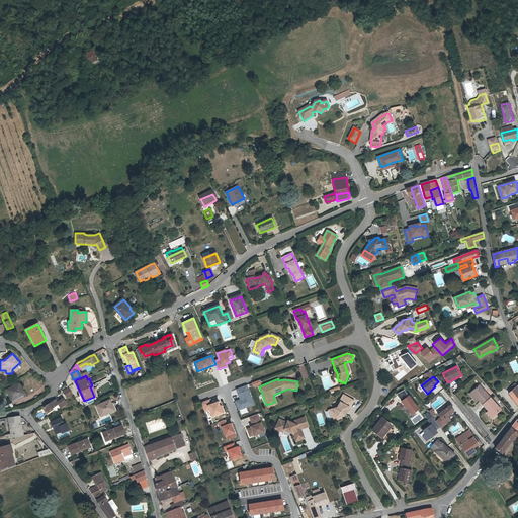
[(18,393),(24,391),(20,382),(8,389),(12,396),(18,393)]
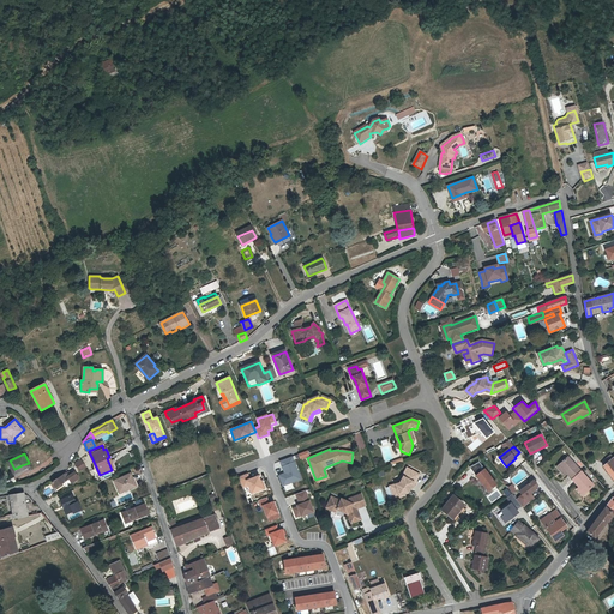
[(301,480),(293,456),(278,461),(283,474),(278,475),(282,486),(301,480)]
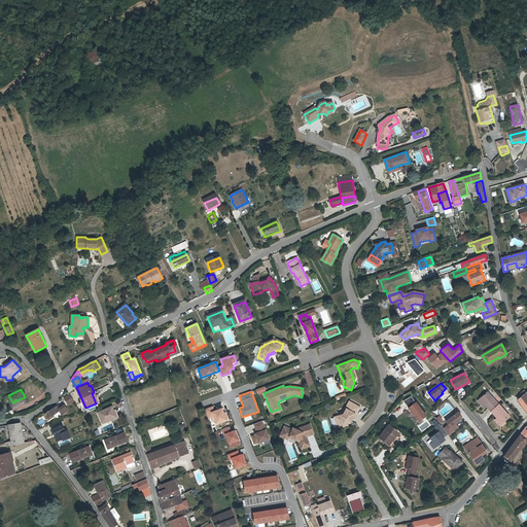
[(344,392),(335,397),(337,401),(346,396),(344,392)]
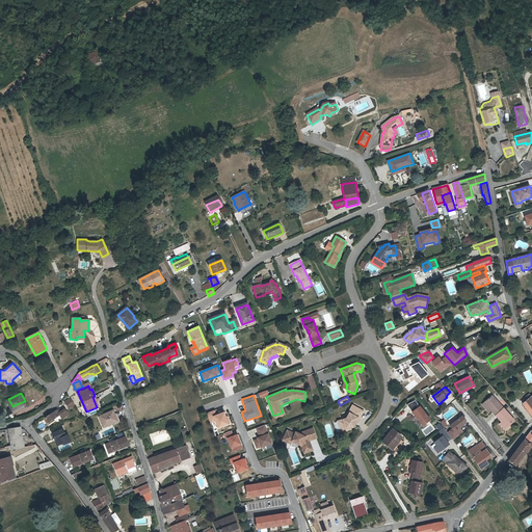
[(497,416),(504,408),(493,396),(485,402),(490,408),(497,416)]
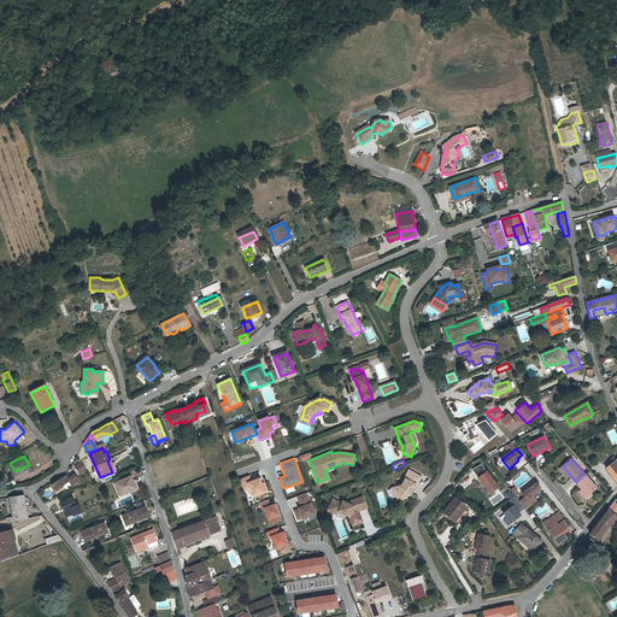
[(616,469),(613,462),(606,468),(616,482),(616,469)]
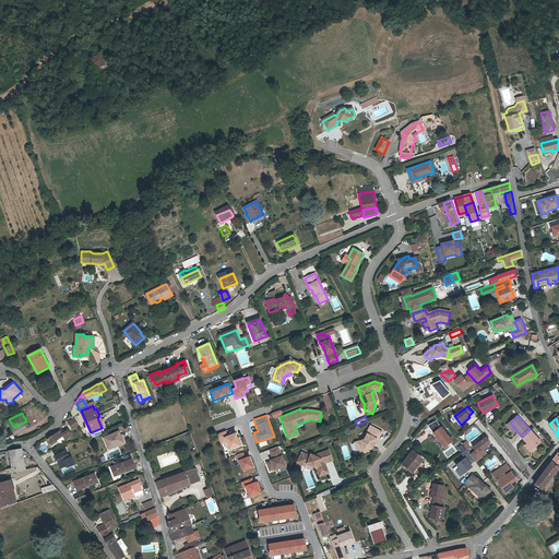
[(78,426),(73,419),(67,424),(72,430),(78,426)]
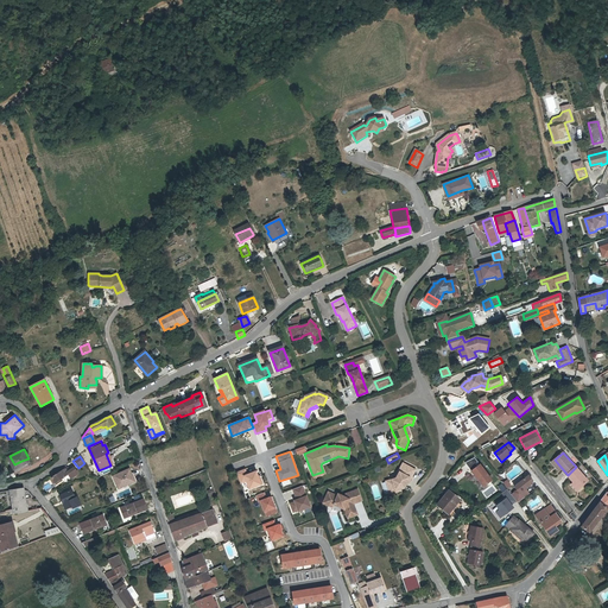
[(479,477),(477,479),(483,487),(492,480),(480,464),(472,472),(475,476),(476,475),(479,477)]
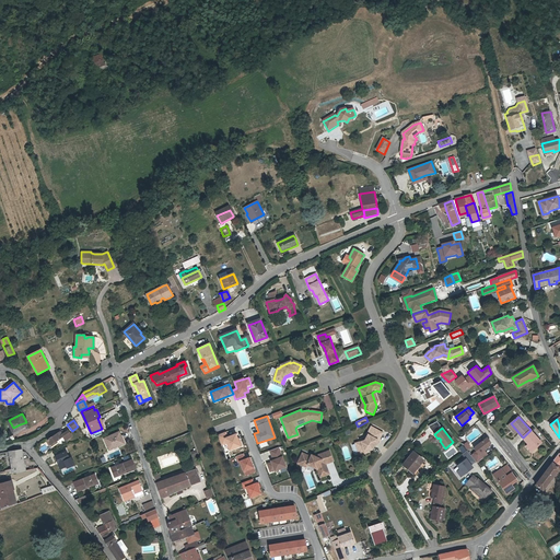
[(383,434),(374,429),(372,432),(370,431),(368,436),(369,436),(365,442),(357,445),(358,452),(362,451),(363,455),(370,453),(373,451),(371,450),(373,447),(374,448),(377,441),(380,442),(383,434)]
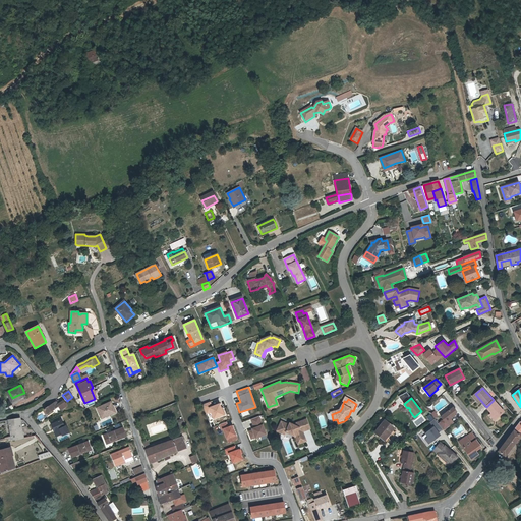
[(56,402),(59,407),(61,410),(66,407),(63,401),(60,403),(58,400),(56,402)]
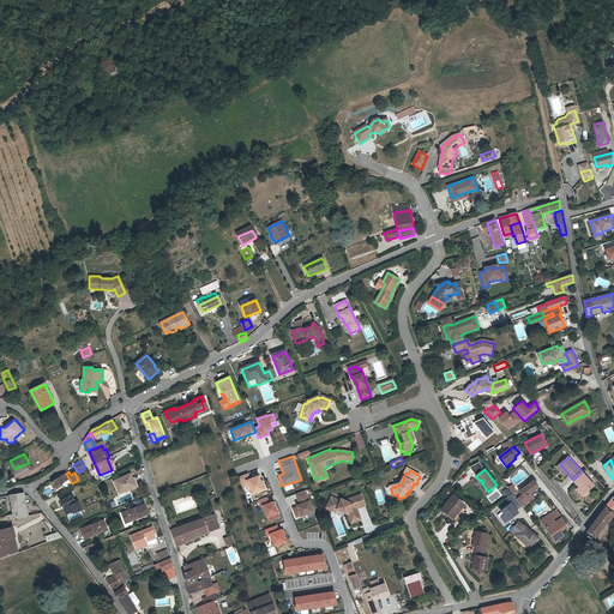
[(594,486),(582,471),(573,480),(579,487),(585,493),(594,486)]
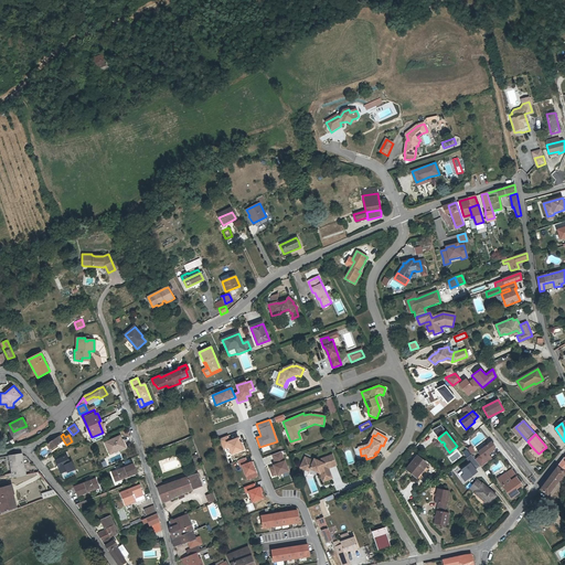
[(48,444),(49,445),(46,446),(49,449),(51,448),(51,449),(64,441),(61,436),(48,444)]
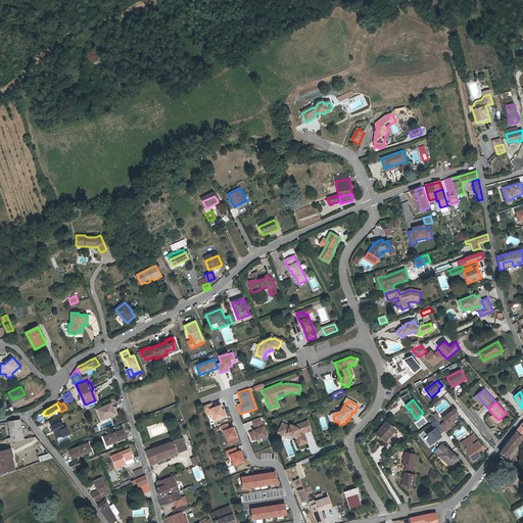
[(211,403),(203,407),(206,416),(210,415),(214,422),(226,418),(222,405),(212,408),(211,403)]
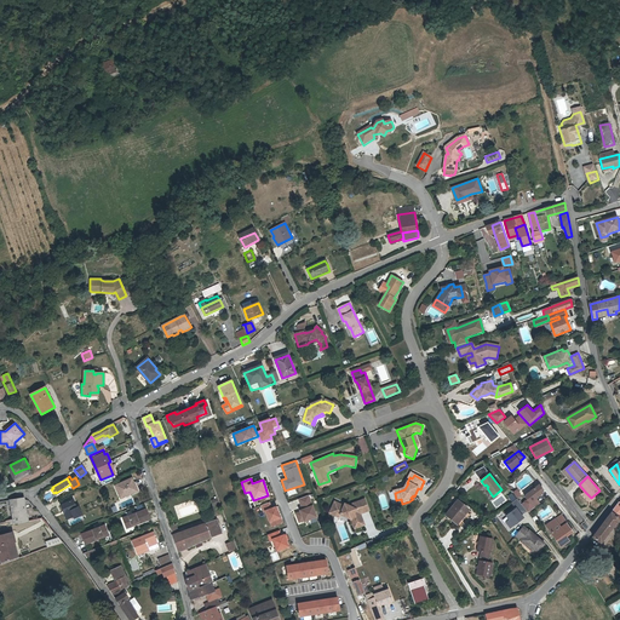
[(135,484),(131,480),(116,486),(121,498),(138,491),(136,484),(135,484)]
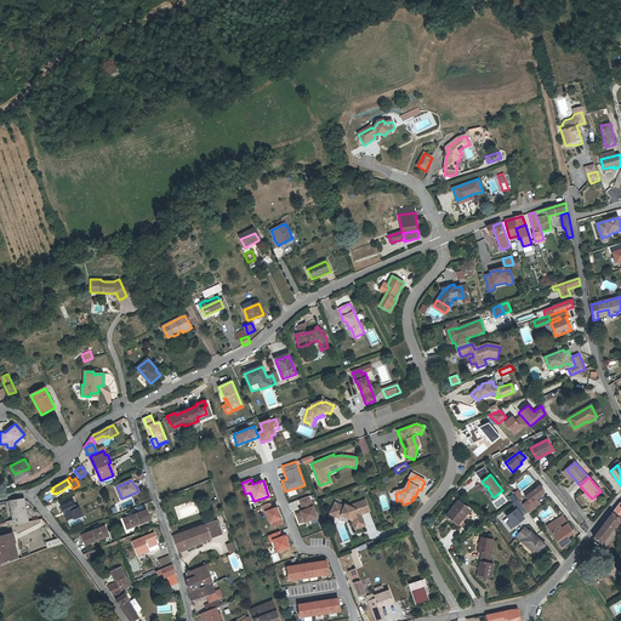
[(523,506),(529,514),(542,503),(537,499),(543,495),(543,491),(540,486),(525,497),(528,501),(523,506)]
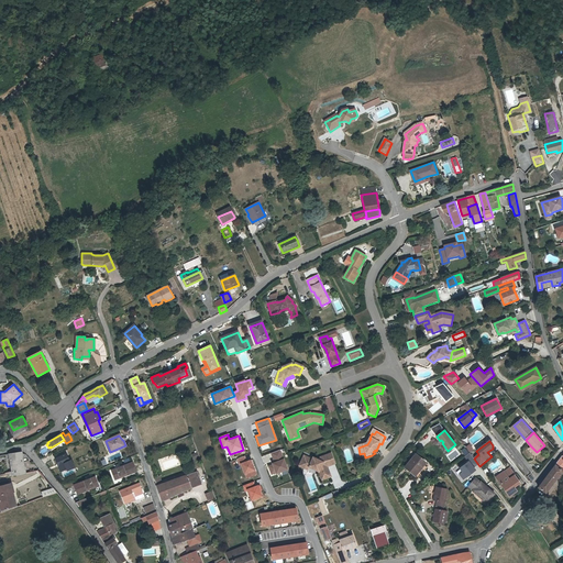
[(287,470),(279,450),(271,454),(274,463),(266,465),(271,476),(287,470)]
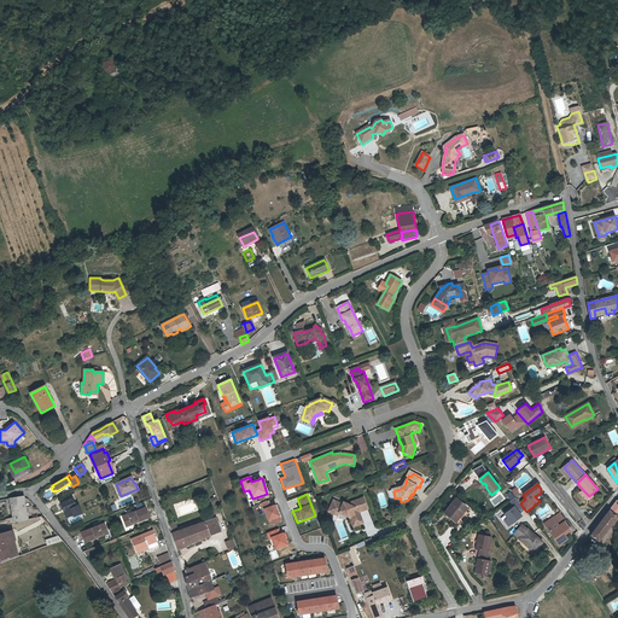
[(11,502),(12,509),(13,518),(15,523),(29,519),(24,497),(23,496),(9,499),(9,502),(11,502)]
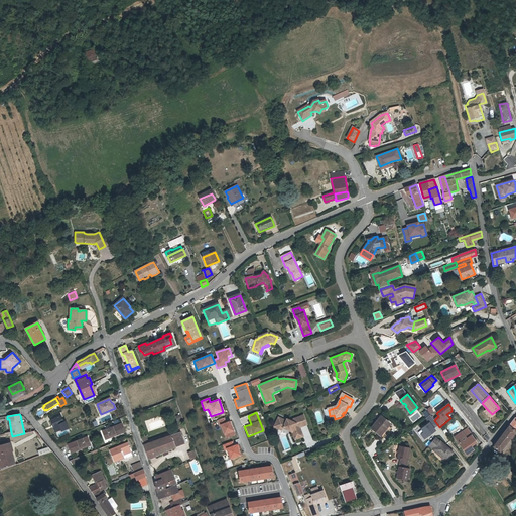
[(60,416),(50,421),(55,432),(67,427),(60,416)]
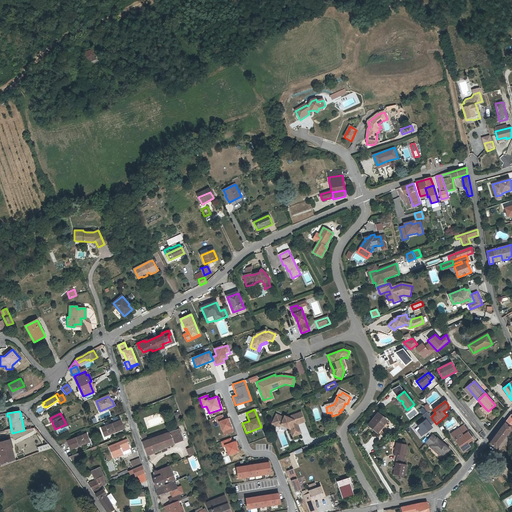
[(298,425),(305,422),(302,413),(291,417),(290,419),(285,417),(284,418),(277,415),(274,422),(281,425),(288,428),(289,427),(291,428),(291,429),(293,437),(302,434),(298,425)]
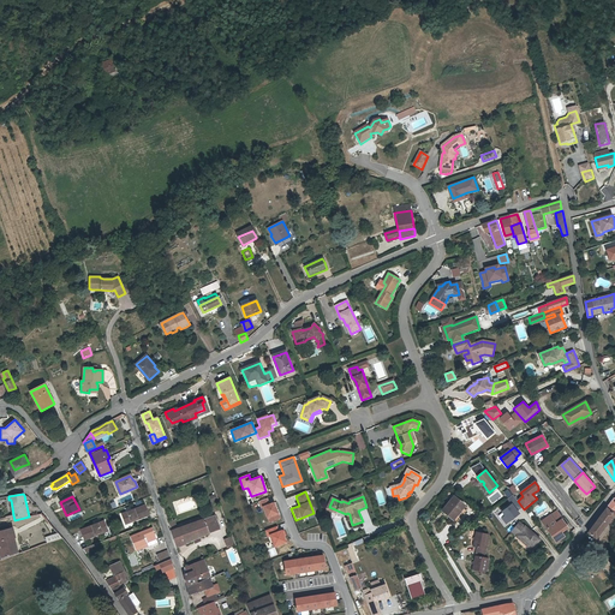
[(465,506),(454,496),(442,511),(453,520),(465,506)]
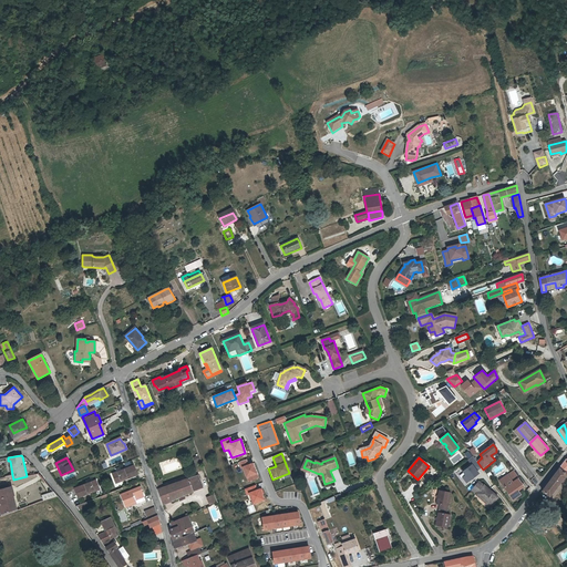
[(249,464),(247,459),(238,462),(240,468),(241,468),(246,478),(247,477),(248,482),(258,477),(251,463),(249,464)]
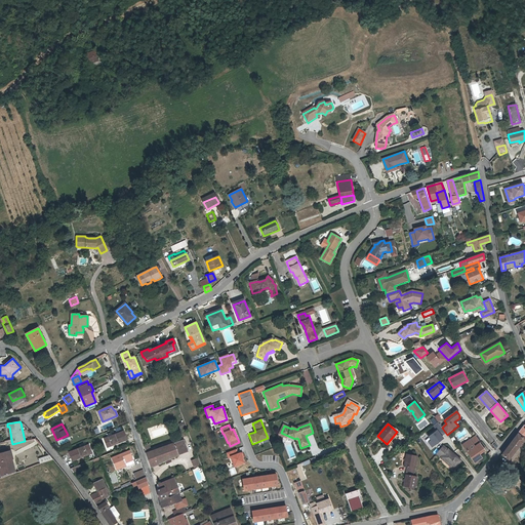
[(524,438),(524,436),(524,425),(524,426),(502,454),(509,460),(524,439),(524,438)]
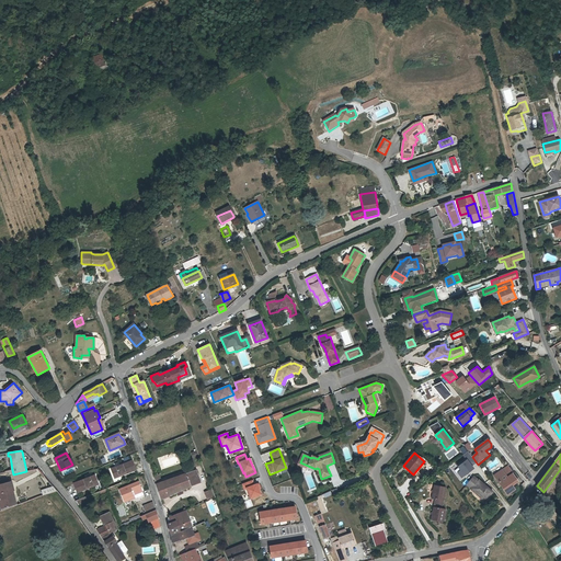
[(125,472),(125,473),(136,469),(133,460),(112,469),(114,476),(125,472)]
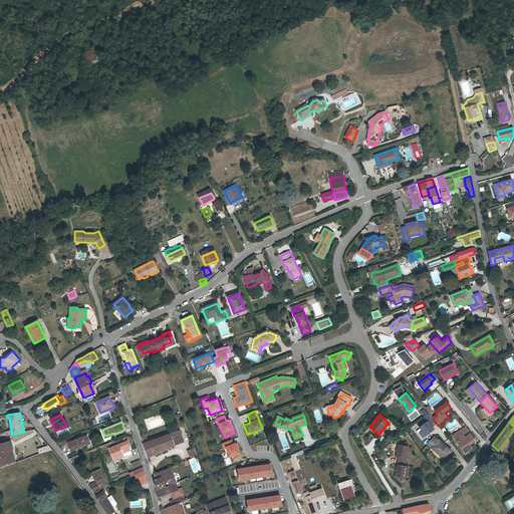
[(428,422),(418,430),(424,438),(434,430),(428,422)]
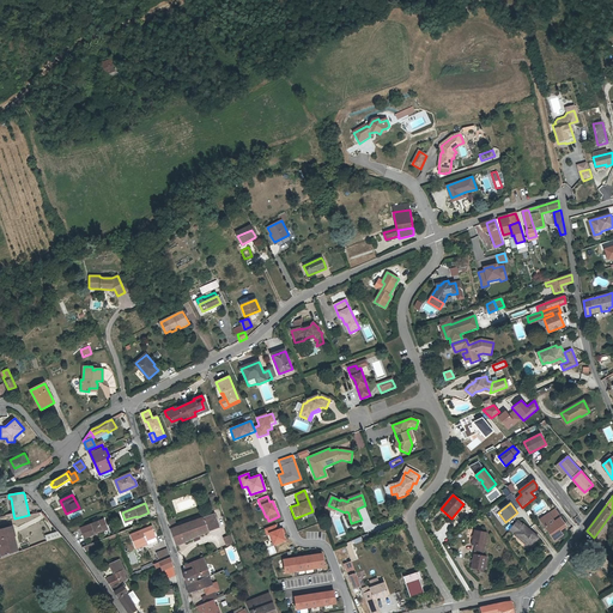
[(551,536),(559,530),(565,526),(554,510),(540,520),(551,536)]
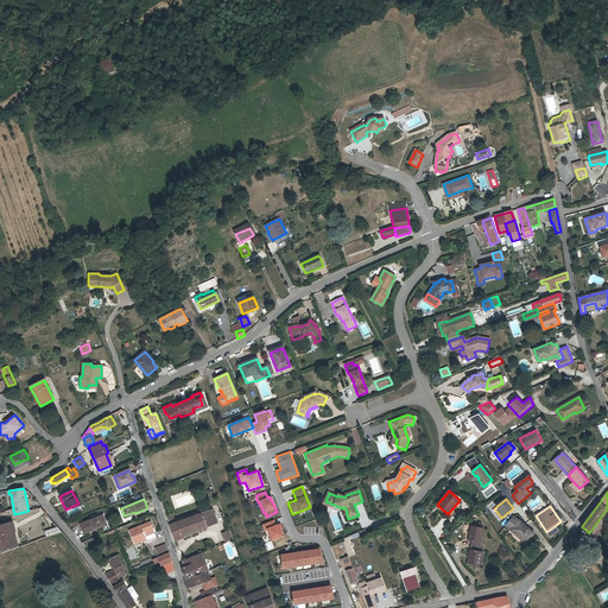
[(207,512),(202,514),(207,525),(216,521),(213,510),(207,512)]
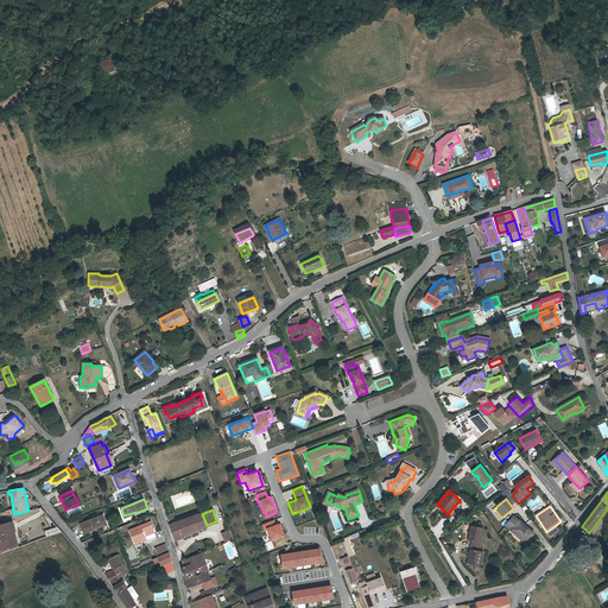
[(198,529),(198,531),(208,527),(207,525),(202,514),(170,525),(171,530),(173,536),(176,542),(184,538),(183,533),(198,529)]
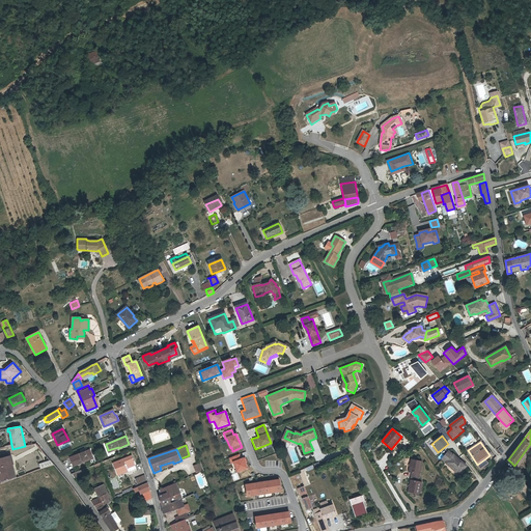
[(74,466),(83,463),(82,460),(92,456),(89,450),(71,457),(74,466)]
